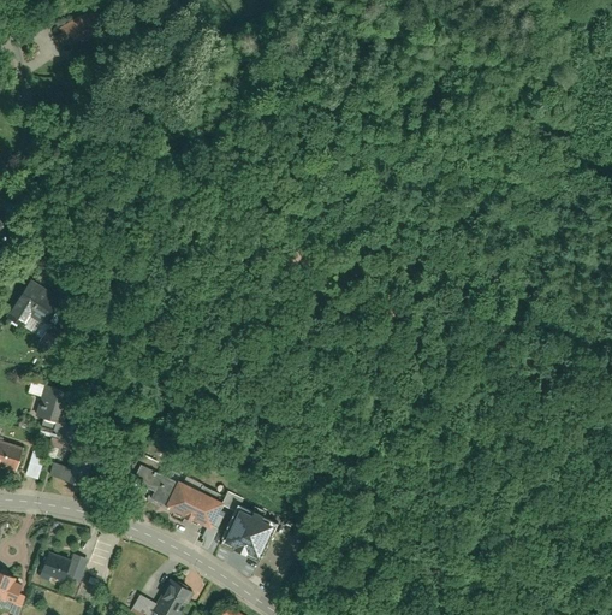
[(76,13),(55,23),(65,43),(85,33),(76,13)]
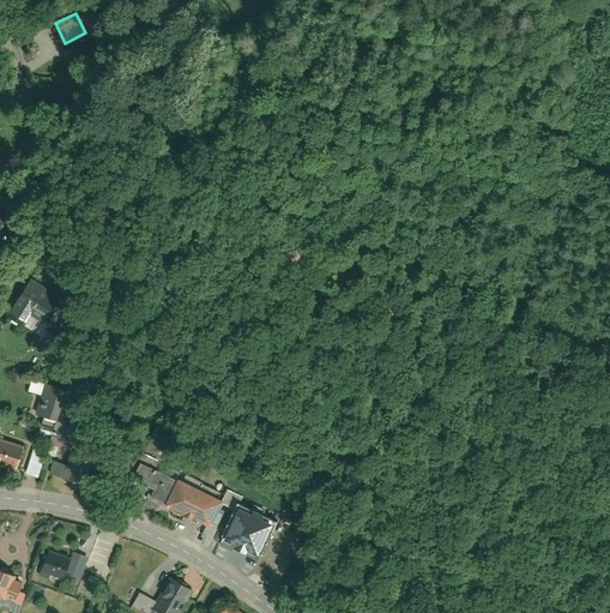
[(41,322),(56,294),(30,278),(6,318),(22,328),(29,314),(41,322)]
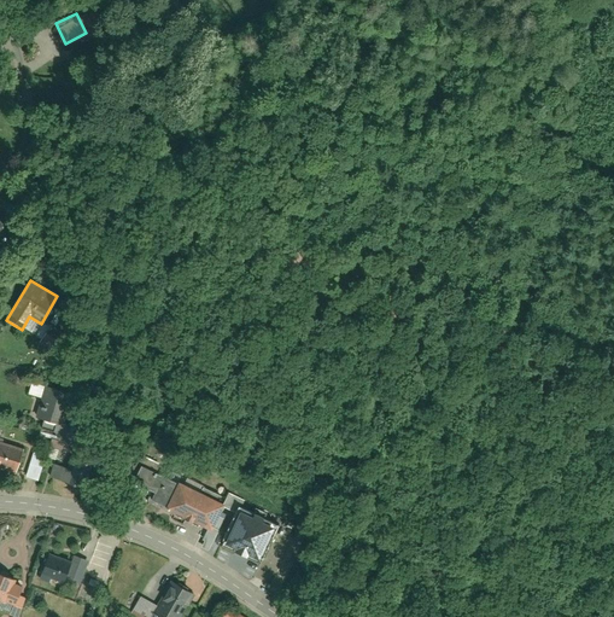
[(31,382),(28,394),(41,397),(45,386),(31,382)]
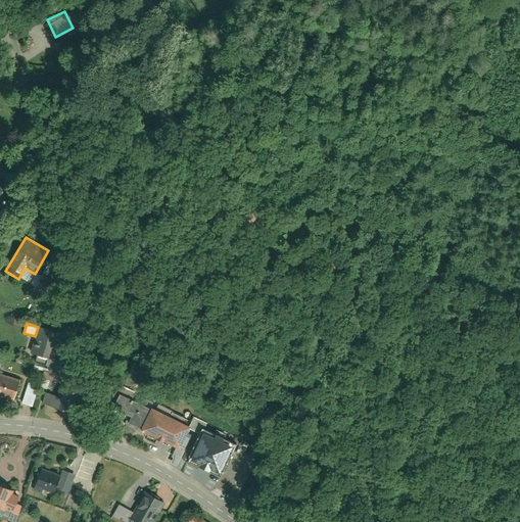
[(32,356),(51,361),(57,334),(38,330),(32,356)]
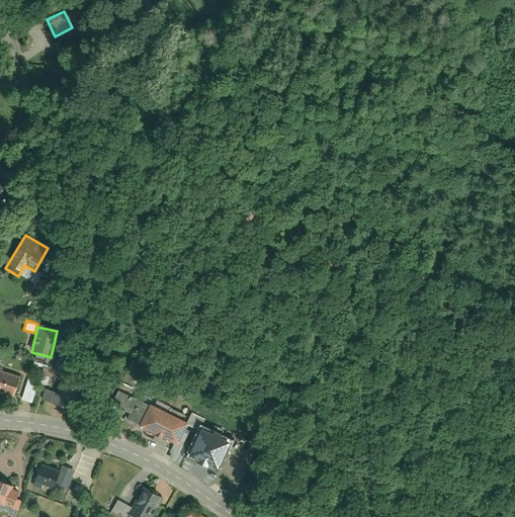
[(0,398),(11,402),(17,378),(0,373),(0,398)]
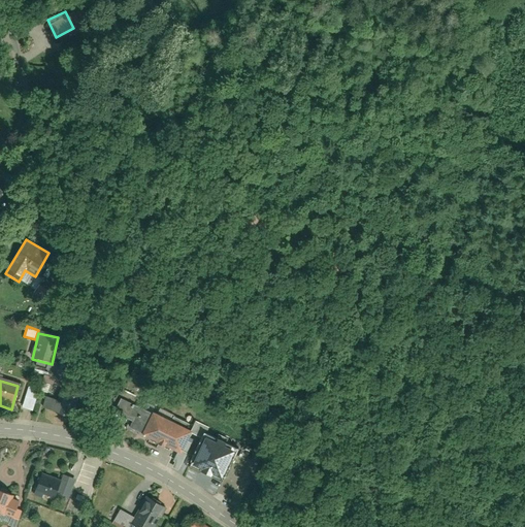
[(69,415),(75,392),(43,383),(37,405),(69,415)]
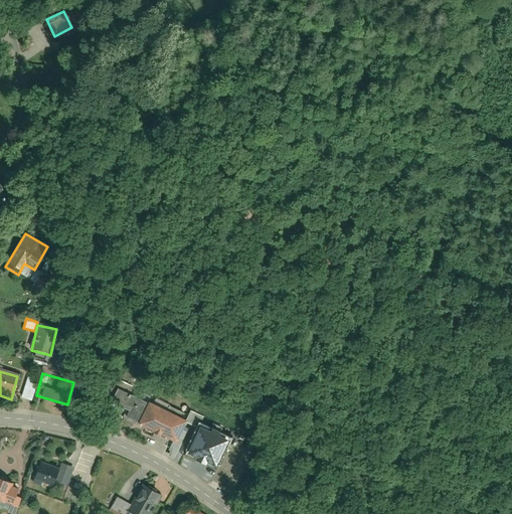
[(26,376),(22,398),(32,400),(36,378),(26,376)]
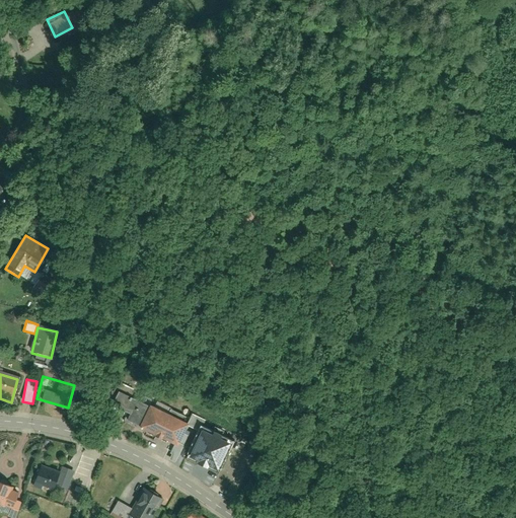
[(124,420),(139,428),(150,405),(120,390),(113,404),(128,412),(124,420)]
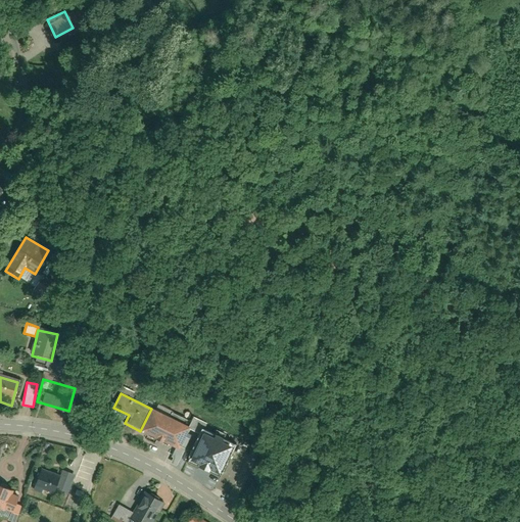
[(140,431),(176,449),(179,444),(187,427),(151,409),(140,431)]
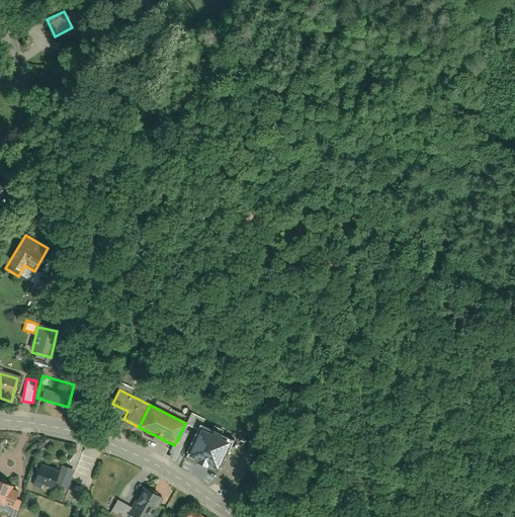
[(185,423),(177,440),(222,463),(235,437),(190,414),(185,423)]
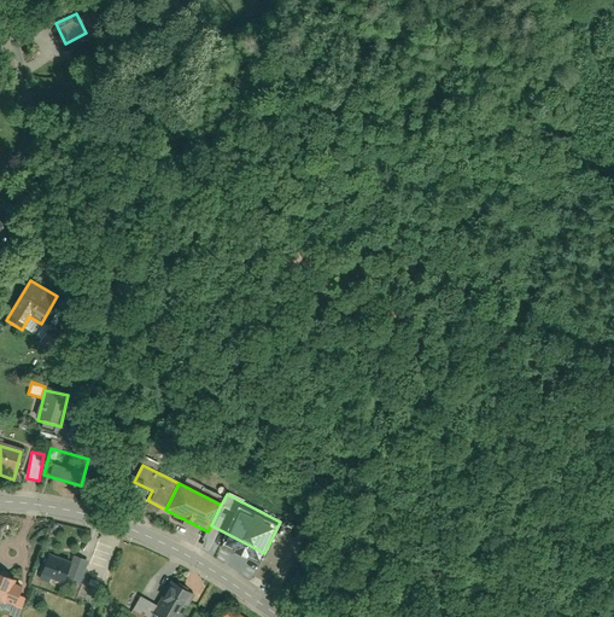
[(64,583),(71,565),(48,556),(41,574),(64,583)]
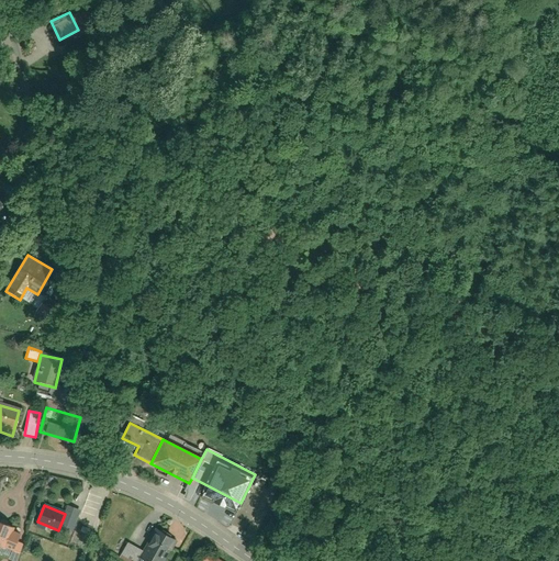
[(65,514),(58,530),(71,535),(81,511),(68,505),(65,514)]
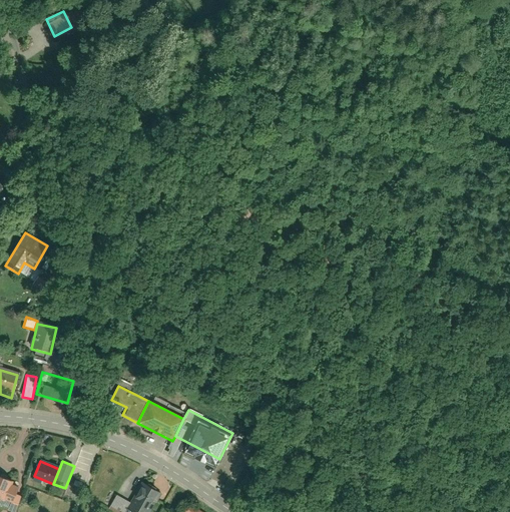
[(0,497),(11,502),(17,488),(9,485),(11,481),(0,476),(0,497)]
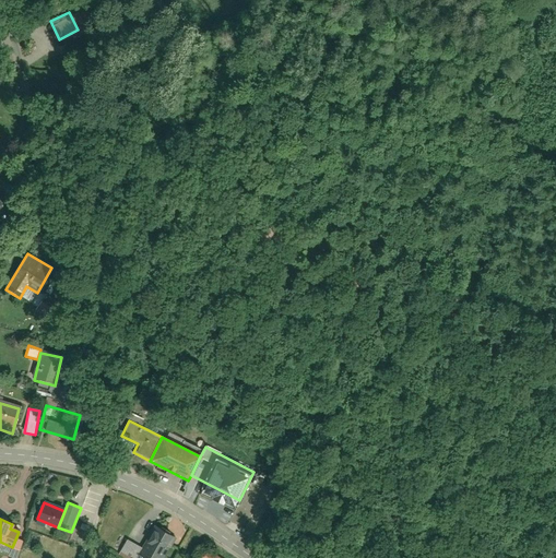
[(163,557),(174,539),(152,527),(140,548),(137,555),(141,557),(163,557)]
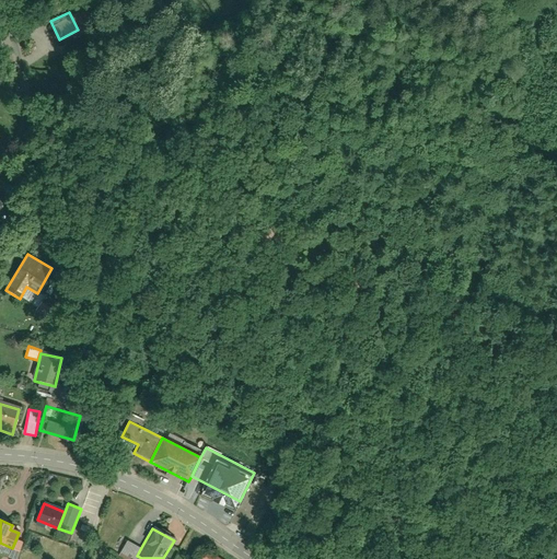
[(135,558),(137,556),(140,549),(127,542),(119,554),(128,558),(135,558)]
